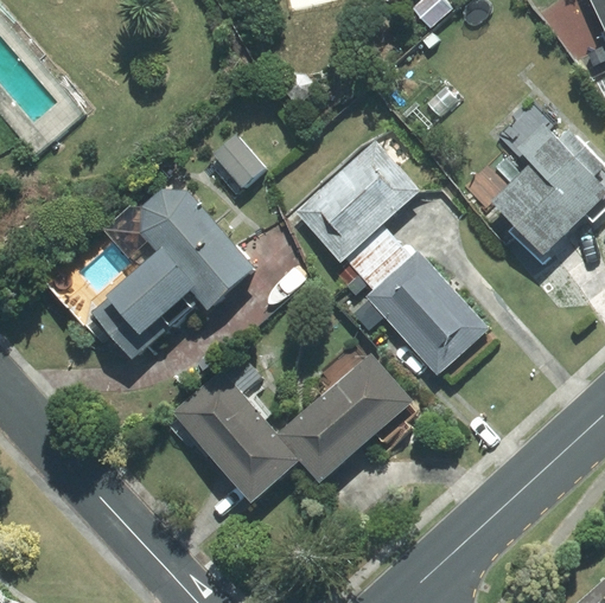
[(426,33),(451,11),(441,0),(421,0),(408,12),(426,33)]
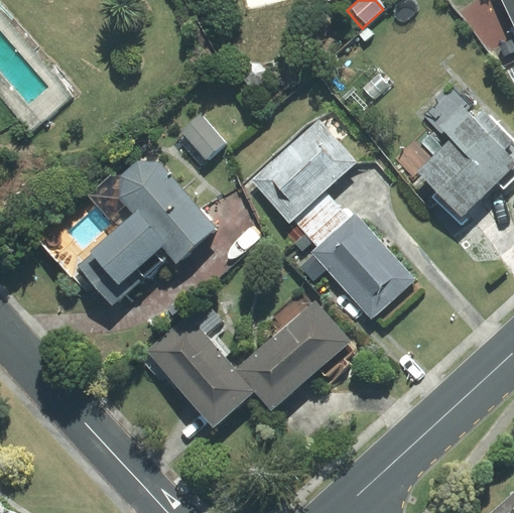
[(501,0),(513,25),(513,0),(501,0)]
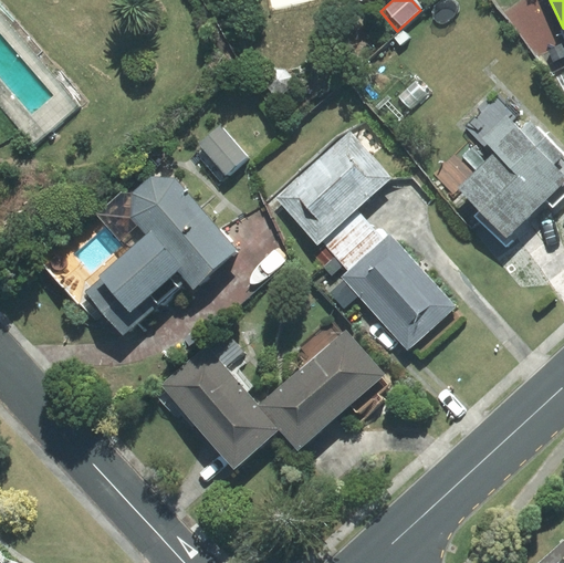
[(552,61),(563,55),(563,51),(560,42),(546,48),(552,61)]
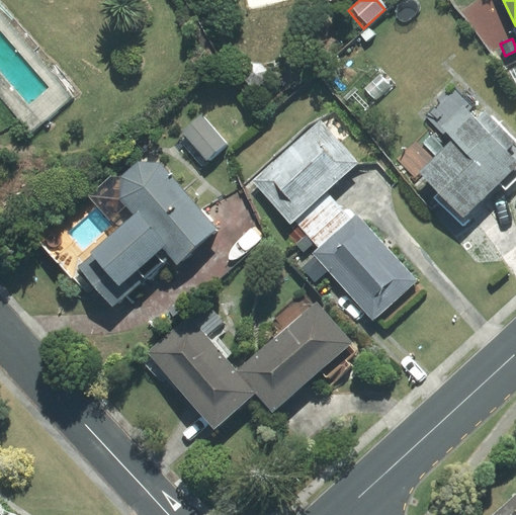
[(476,117),(462,104),(440,125),(451,138),(417,171),(461,218),(515,165),(515,161),(506,151),(515,142),(485,109),(476,117)]
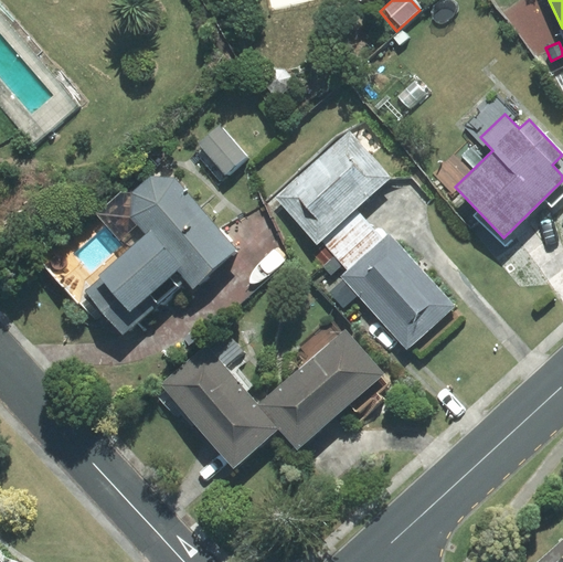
[(271,118),(257,129),(267,141),(280,129),(271,118)]
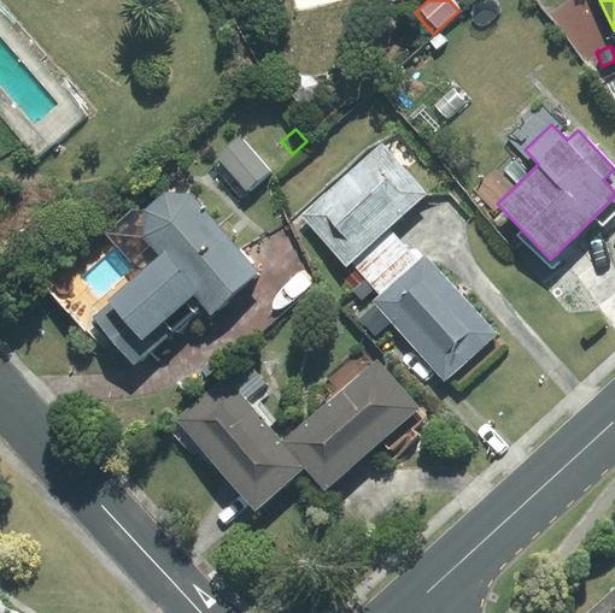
[(240,135),(216,155),(246,189),(270,170),(240,135)]
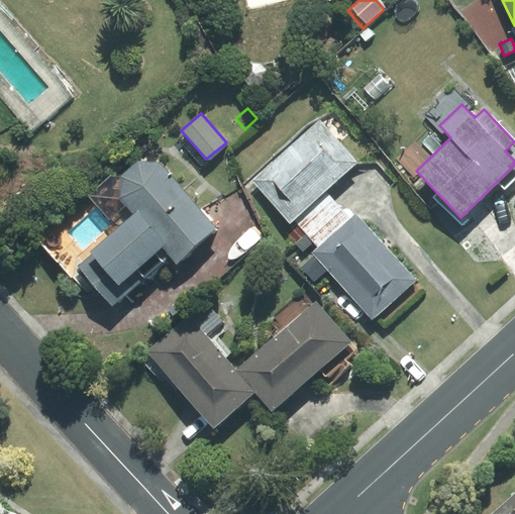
[(306,231),(337,204),(325,191),(357,162),(319,119),(250,181),(290,223),(295,219),(306,231)]
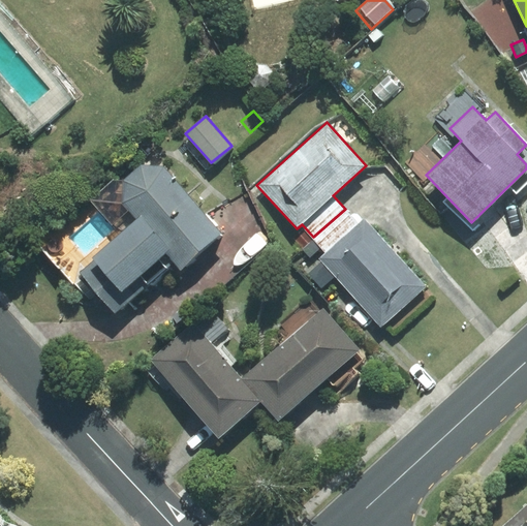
[(179,270),(221,234),(163,165),(140,163),(122,179),(121,203),(137,222),(79,272),(114,314),(174,263),(179,270)]
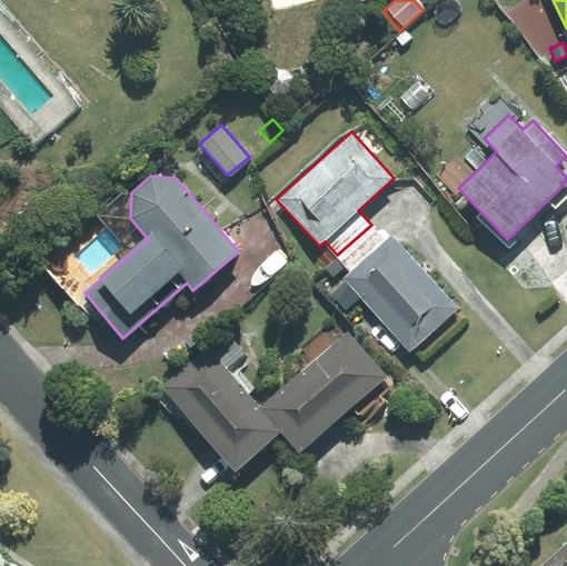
[(385,239),(371,225),(337,255),(350,270),(342,277),(409,351),(459,307),(391,232),(385,239)]
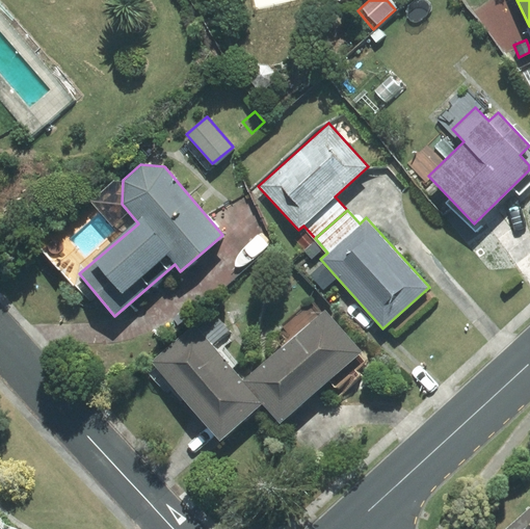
[(303,248),(314,241),(305,229),(294,237),(303,248)]
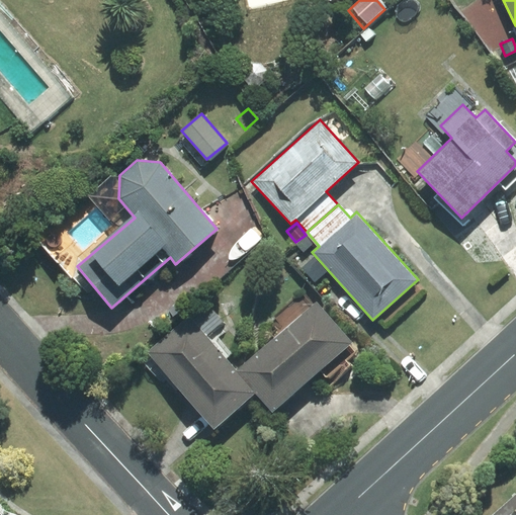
[(315,301),(235,371),(254,394),(271,413),(351,342),(315,301)]
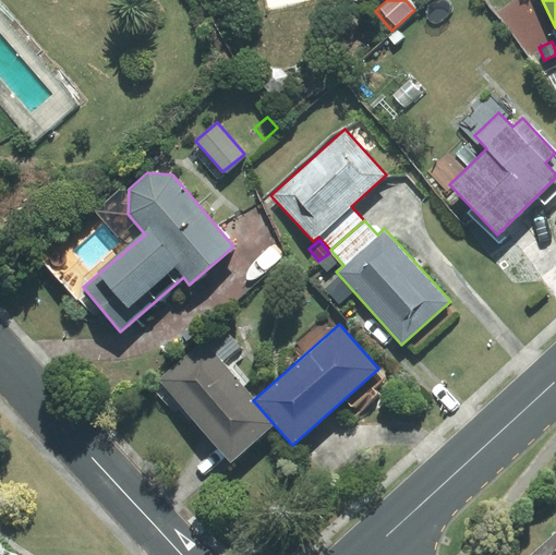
[(274,424),(253,400),(220,364),(239,348),(222,329),(204,346),(200,340),(155,379),(229,463),(274,424)]
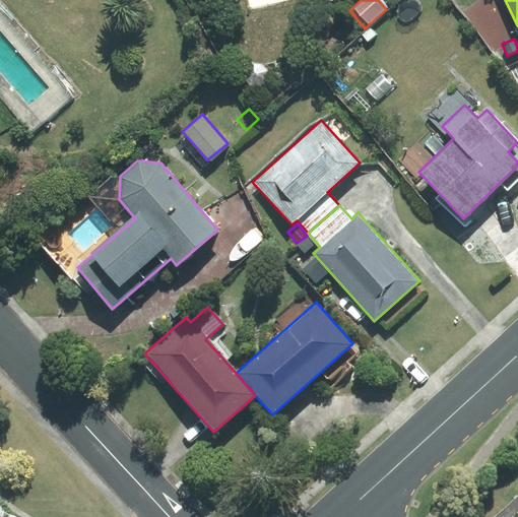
[(517,516),(517,487),(493,511),(499,516),(517,516)]
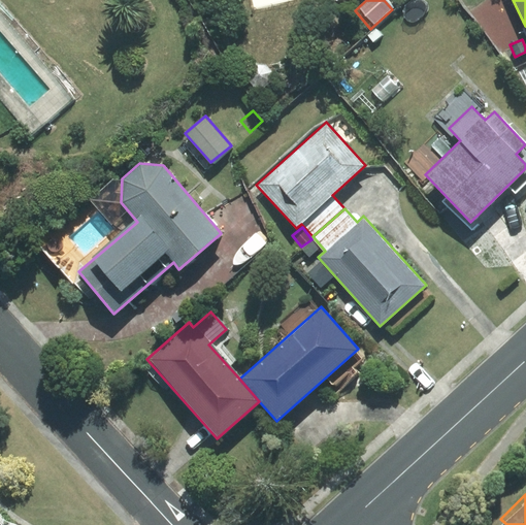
[(0,524),(14,524),(0,507),(0,524)]
